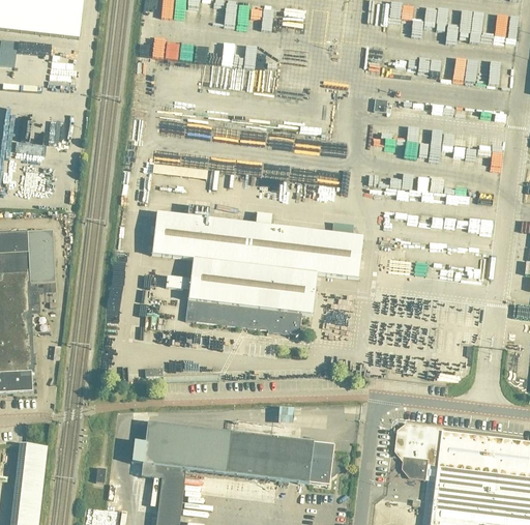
[(0,0),(0,26),(79,35),(82,0),(0,0)]
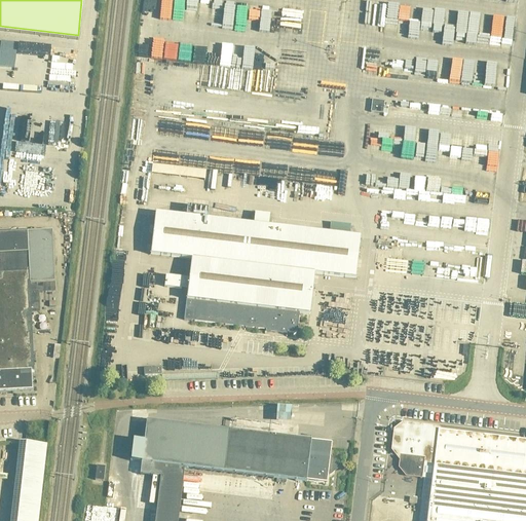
[(180,14),(181,0),(159,0),(157,16),(167,17),(168,13),(180,14)]
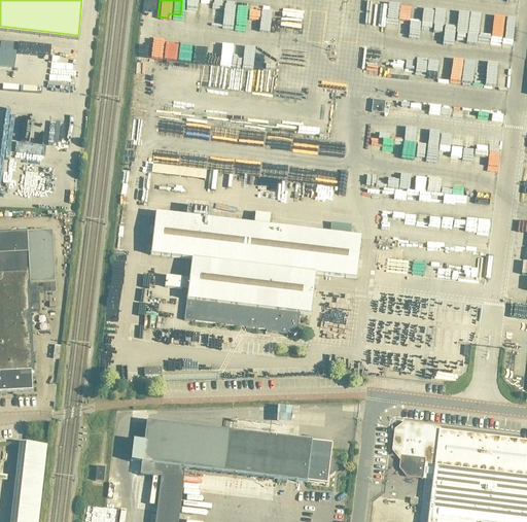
[(207,8),(207,0),(197,0),(197,8),(207,8)]
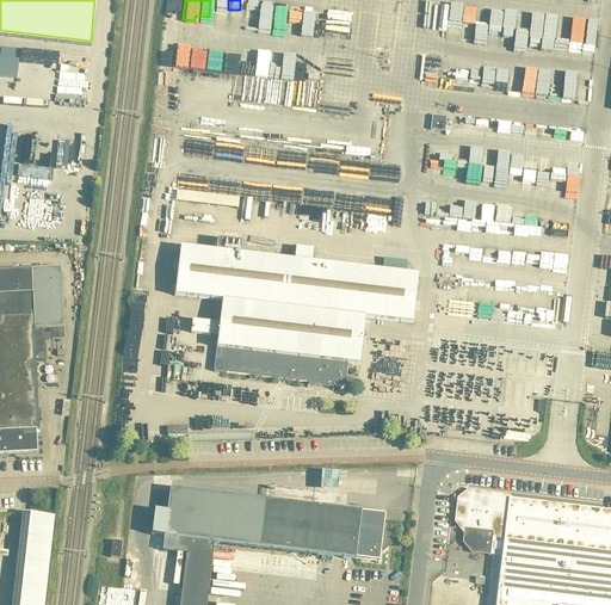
[(244,0),(242,6),(255,8),(254,16),(267,17),(269,0),(244,0)]
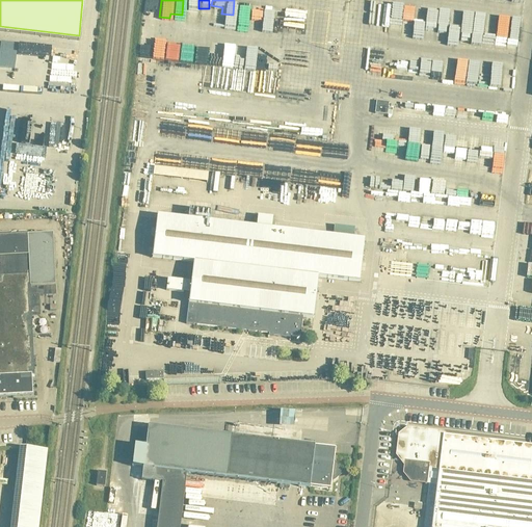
[(259,20),(259,0),(236,0),(236,6),(247,6),(247,20),(259,20)]
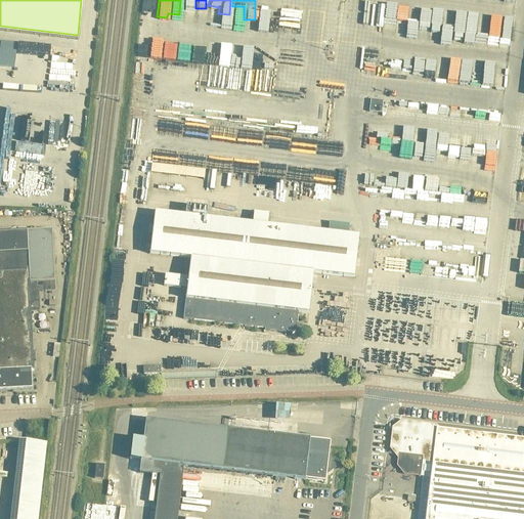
[(419,14),(419,0),(407,0),(407,14),(419,14)]
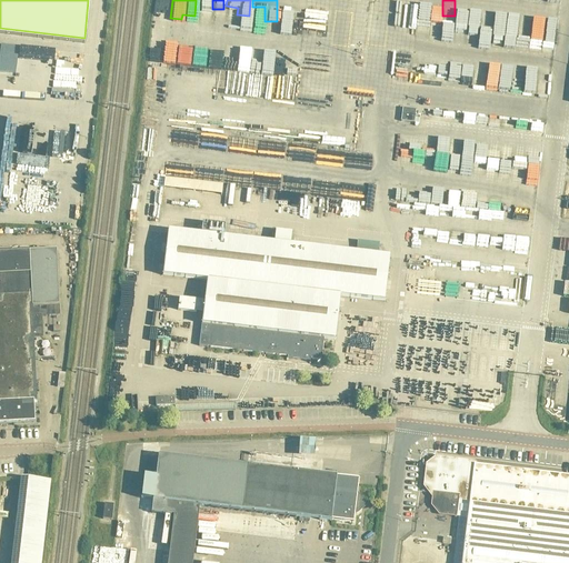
[(467,17),(467,2),(457,2),(457,17),(467,17)]
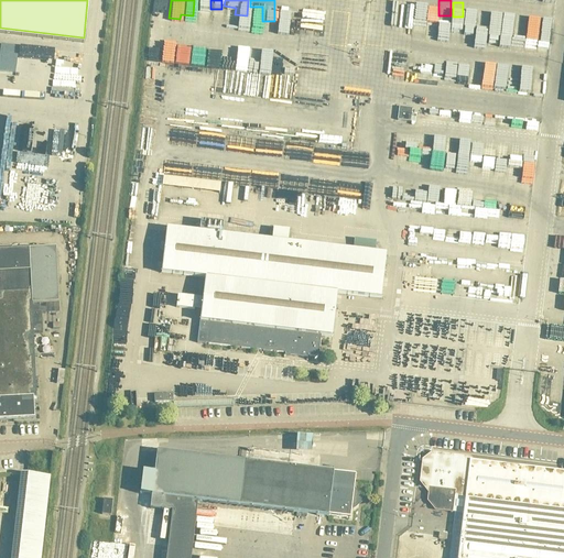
[(501,30),(501,4),(489,4),(488,30),(501,30)]
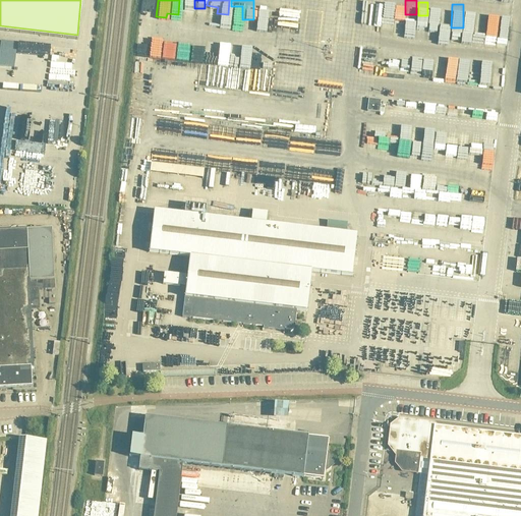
[(394,5),(393,13),(403,13),(404,5),(394,5)]
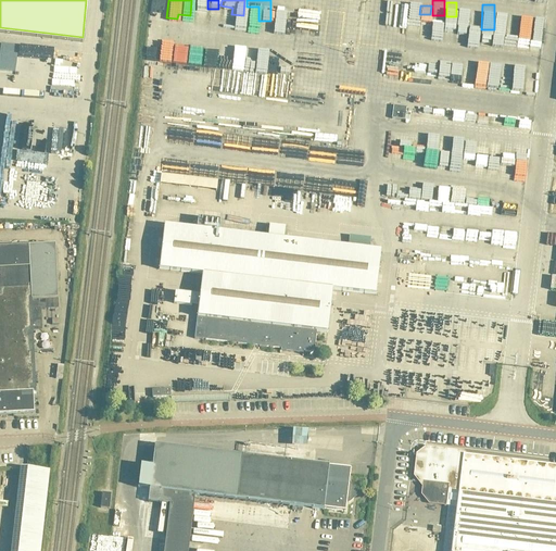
[(528,48),(530,20),(517,19),(518,8),(507,8),(507,20),(494,19),(493,40),(517,42),(517,47),(528,48)]
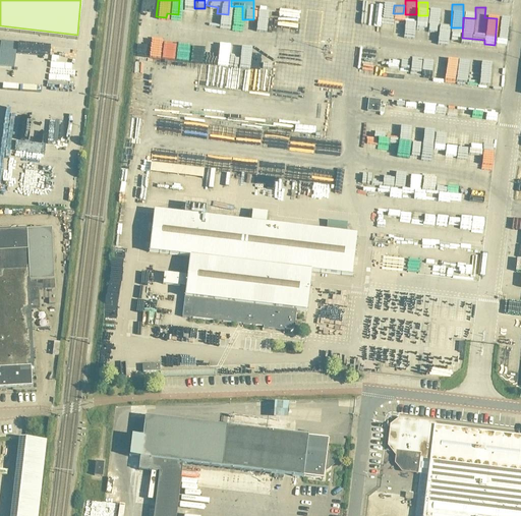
[(424,32),(436,34),(441,11),(429,9),(424,32)]
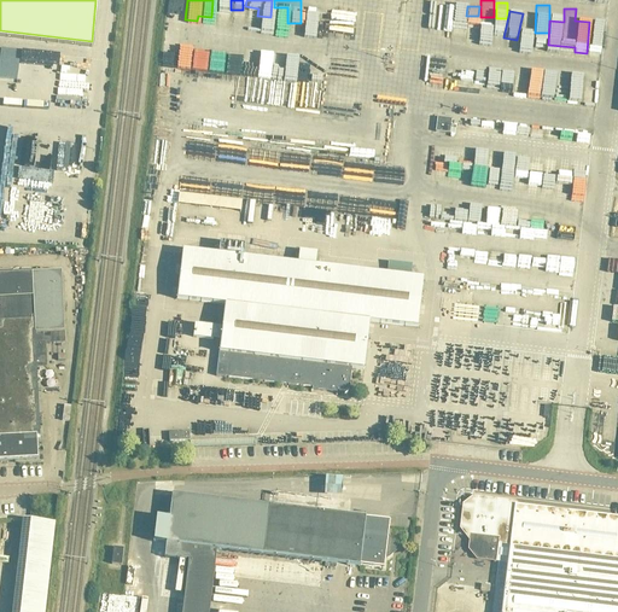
[(0,98),(22,99),(24,38),(0,36),(0,98)]
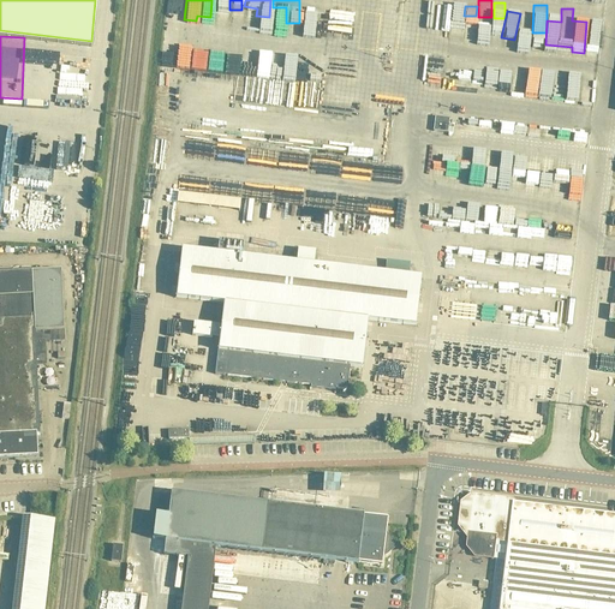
[(27,40),(27,73),(46,75),(46,40),(27,40)]
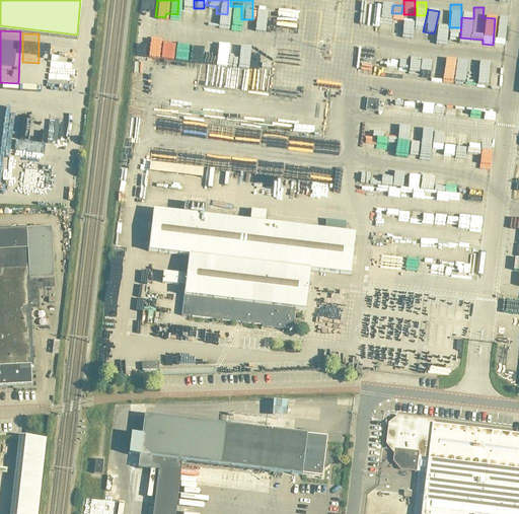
[(50,67),(58,67),(58,81),(78,81),(78,41),(50,41),(50,67)]
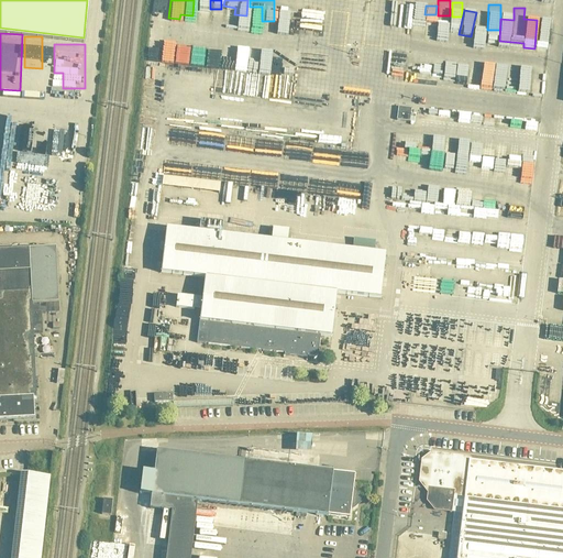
[(207,58),(233,57),(232,50),(206,51),(207,58)]
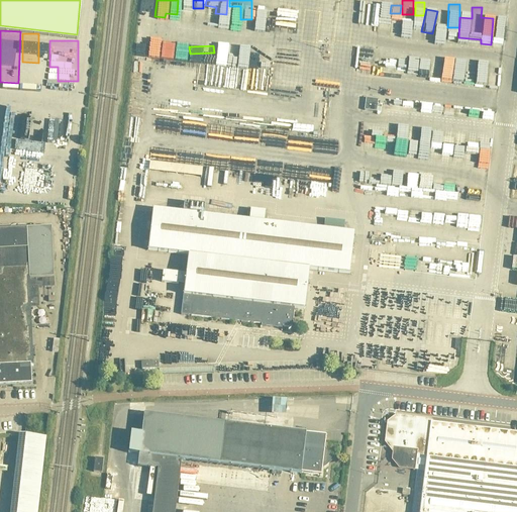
[(253,46),(254,62),(263,62),(263,46),(253,46)]
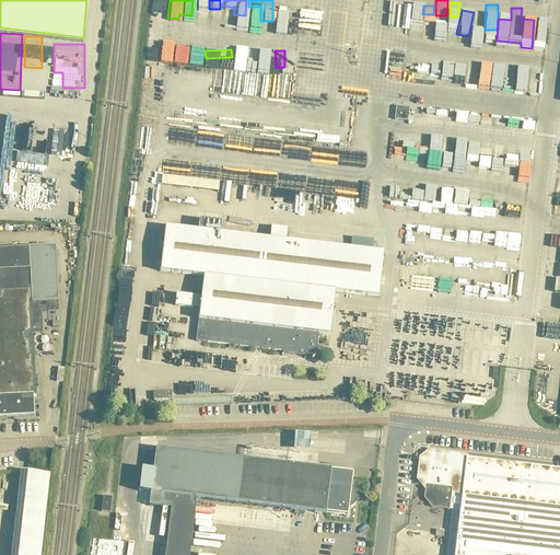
[(406,66),(427,66),(428,50),(419,50),(418,59),(406,59),(406,66)]
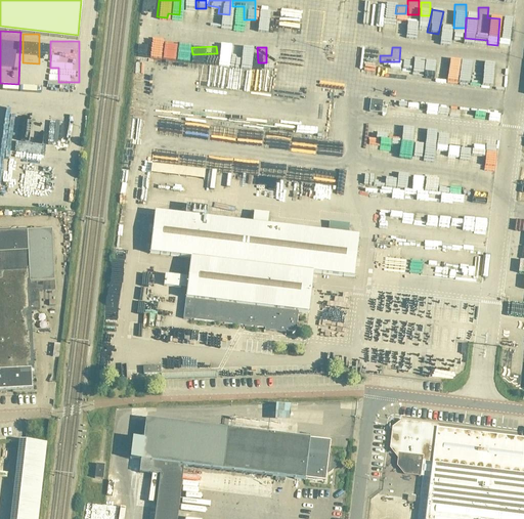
[(223,48),(223,57),(234,57),(234,49),(223,48)]
